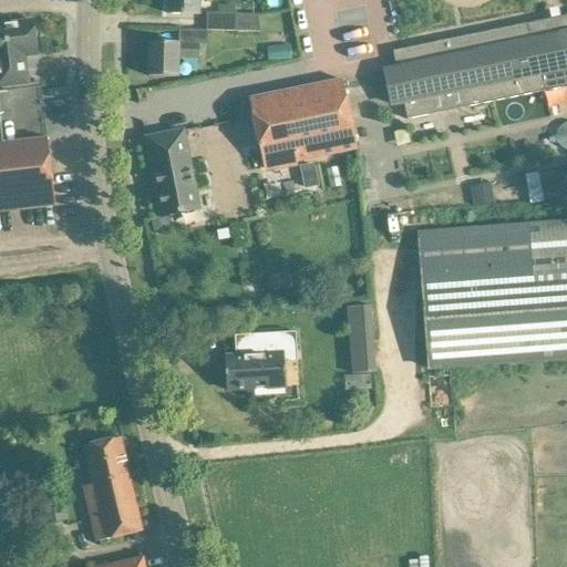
[(199,16),(199,0),(168,0),(168,14),(199,16)]
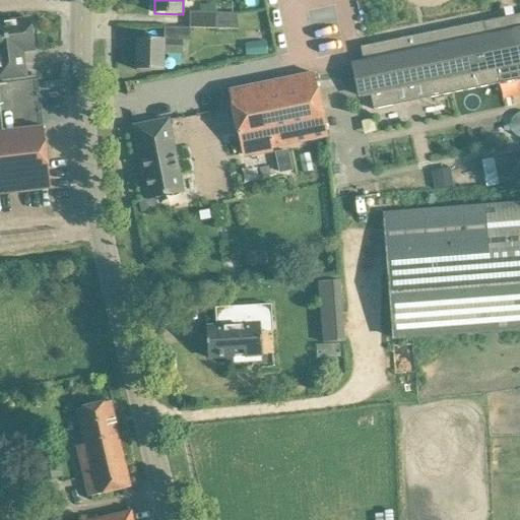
[(191,13),(191,29),(240,30),(237,14),(191,13)]
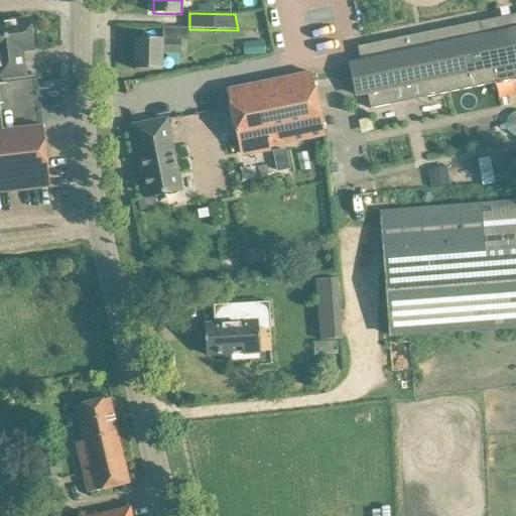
[(493,69),(512,65),(515,80),(515,79),(515,14),(368,45),(371,60),(352,65),(358,97),(368,95),(371,110),(394,105),(390,90),(421,84),(424,99),(496,84),(493,69)]
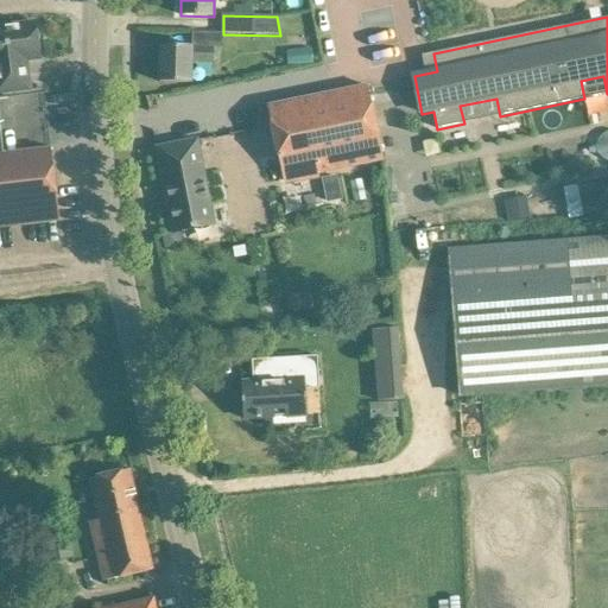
[(37,24),(0,27),(0,94),(30,90),(26,61),(40,59),(37,24)]
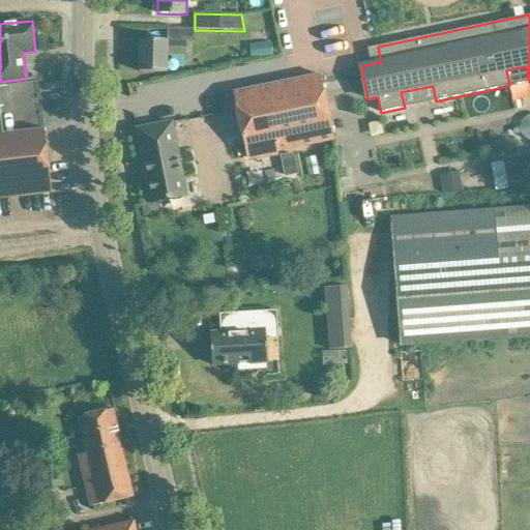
[(194,40),(195,30),(168,29),(168,40),(141,40),(140,72),(168,74),(169,55),(188,56),(188,40),(194,40)]
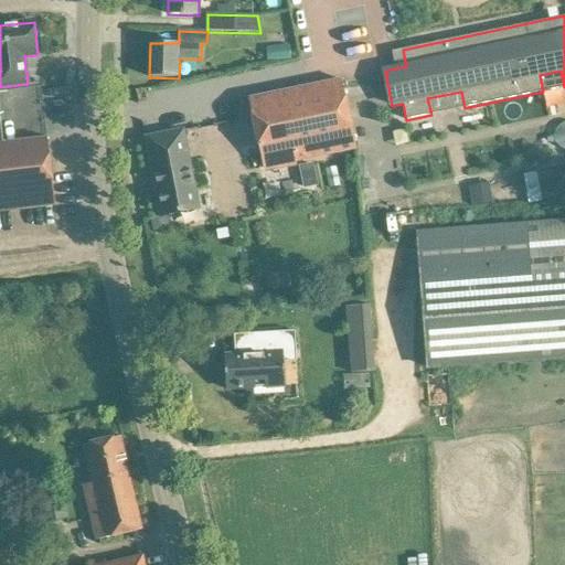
[(289,46),(278,48),(278,60),(289,60),(289,46)]
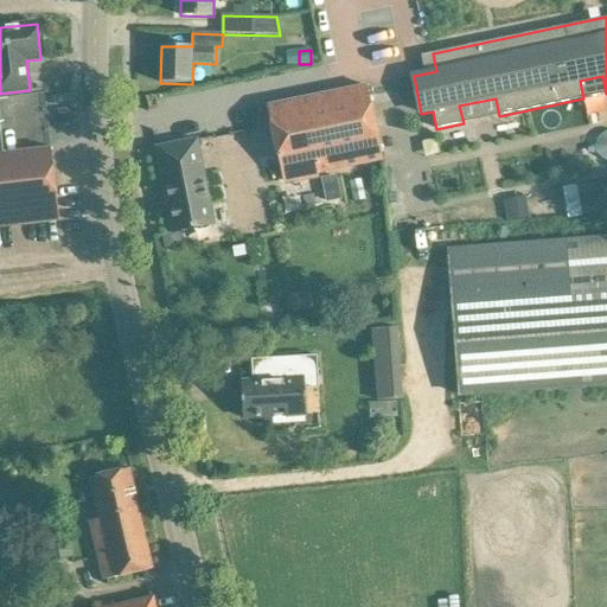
[(268,108),(283,181),(383,160),(368,87),(268,108)]
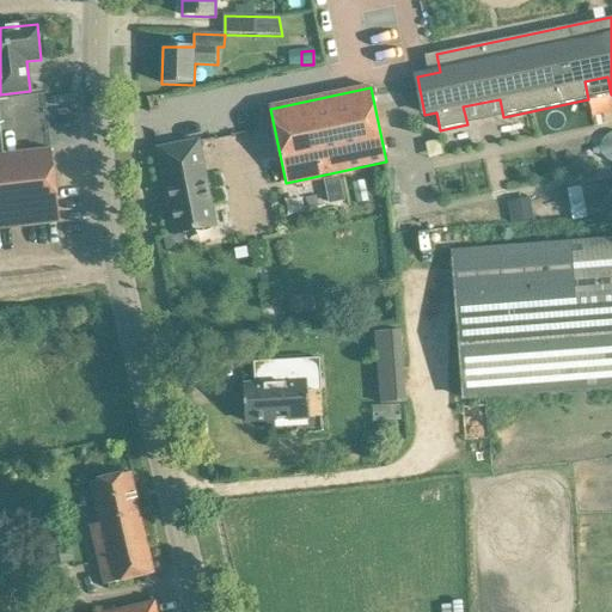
[(0,101),(8,101),(8,98),(0,99),(0,228),(60,222),(51,152),(4,157),(0,126),(0,101)]
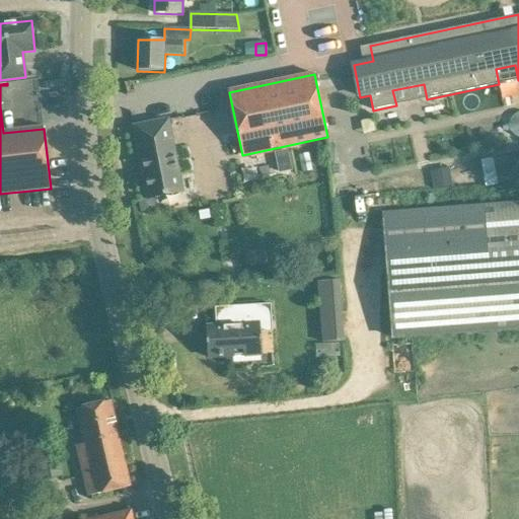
[(168,121),(134,128),(148,200),(170,195),(182,193),(179,176),(168,121)]
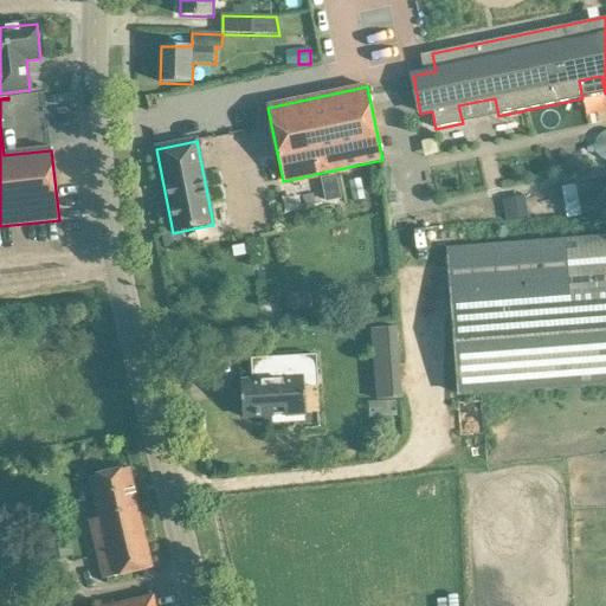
[(524,199),(507,202),(510,221),(528,218),(524,199)]
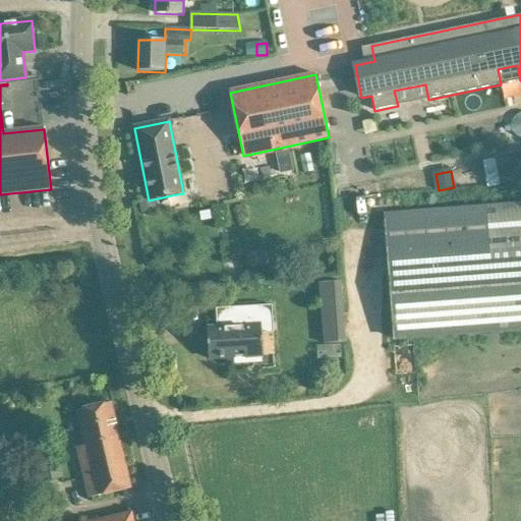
[(514,171),(500,174),(502,184),(516,181),(514,171)]
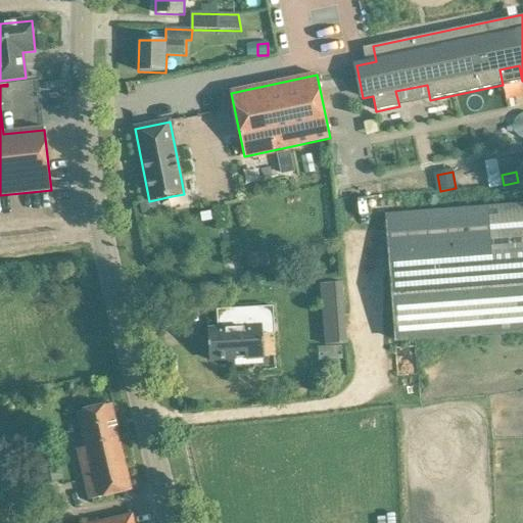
[(157,200),(140,204),(142,216),(159,211),(157,200)]
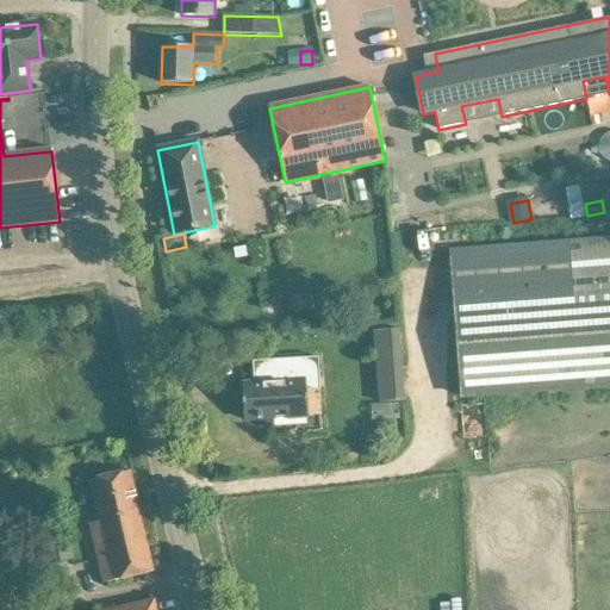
[(609,241),(449,254),(454,327),(460,399),(609,387),(609,241)]
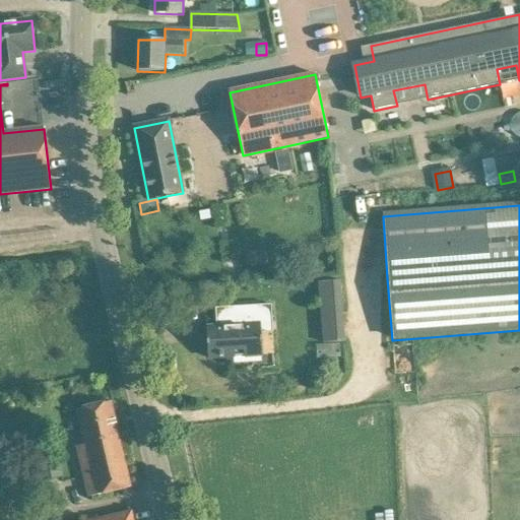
[(339,279),(320,280),(323,343),(343,342),(339,279)]
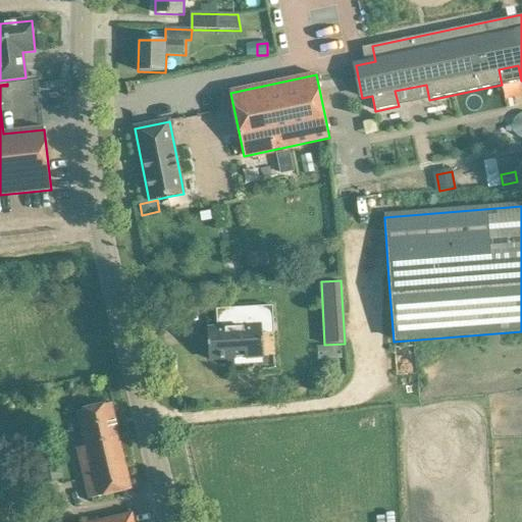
[(207,329),(209,360),(264,357),(262,327),(273,327),(272,307),(260,307),(259,304),(227,306),(227,309),(216,310),(217,329),(207,329)]
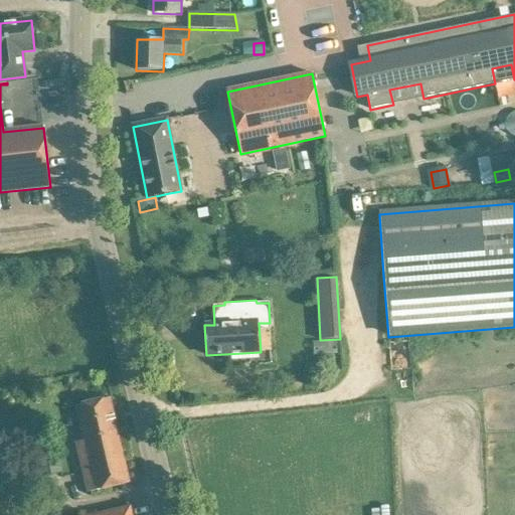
[(110,398),(91,403),(77,406),(84,439),(76,441),(89,493),(130,483),(110,398)]
